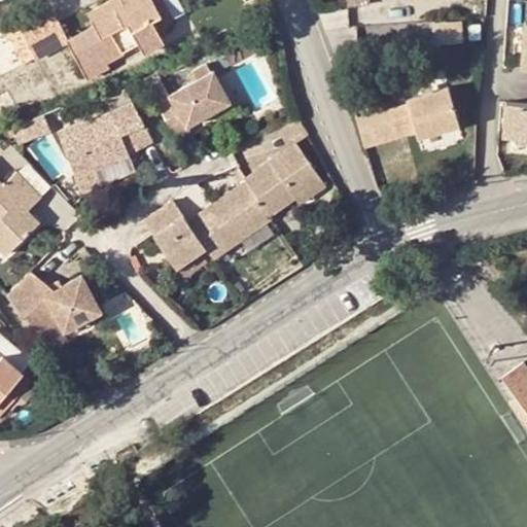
[(107,0),(89,10),(96,23),(71,36),(56,9),(10,34),(26,62),(36,56),(38,59),(68,42),(88,76),(110,64),(109,60),(139,43),(144,50),(165,40),(156,27),(174,16),(165,0),(107,0)]
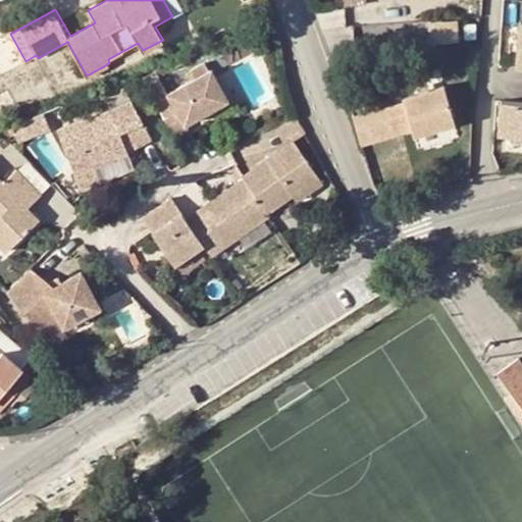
[(463,36),(461,20),(433,22),(434,39),(463,36)]
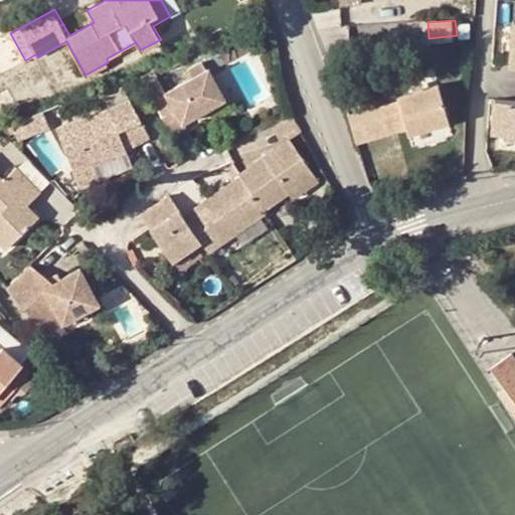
[(514,20),(509,66),(514,66),(514,101),(494,99),(492,133),(514,135),(514,20)]
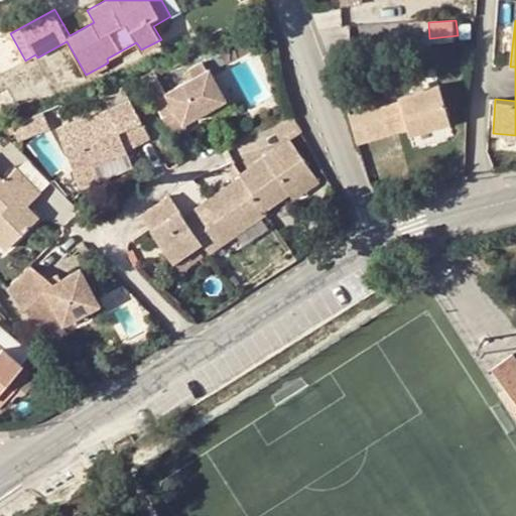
[(166,91),(153,98),(171,132),(188,123),(185,118),(227,95),(211,66),(166,91)]
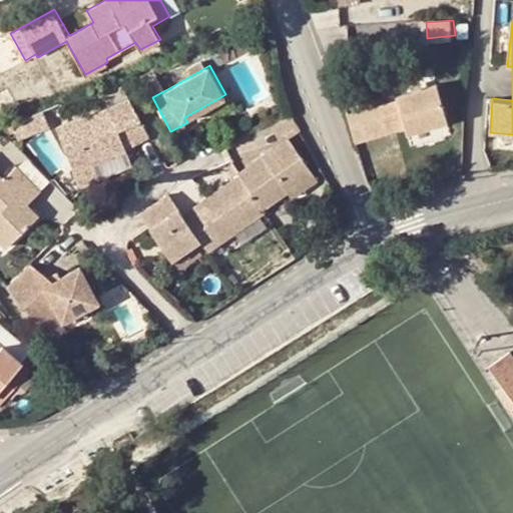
[(165,90),(154,71),(141,77),(152,97),(165,90)]
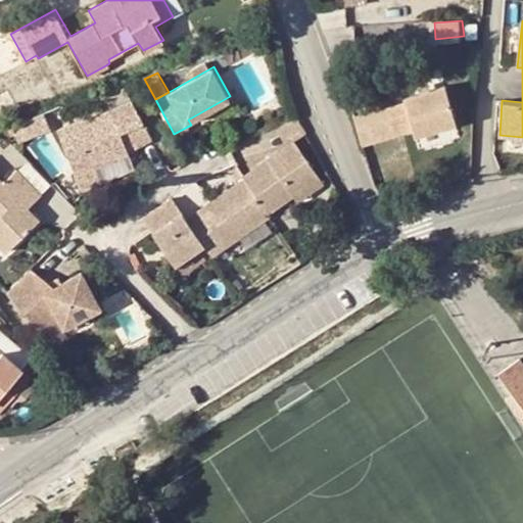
[(51,74),(30,82),(37,99),(58,91),(51,74)]
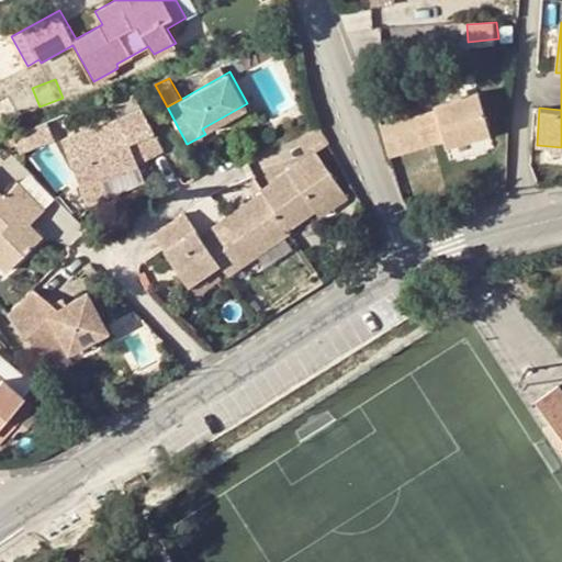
[(415,115),(416,120),(380,130),(388,152),(423,142),(424,145),(444,139),(447,146),(491,133),(478,92),(435,104),(436,110),(415,115)]
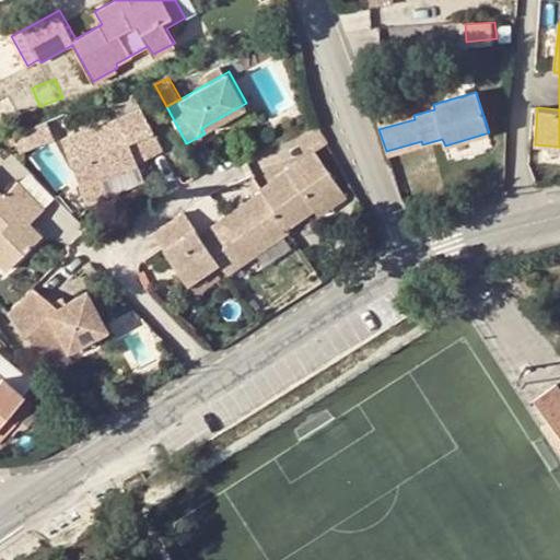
[(3,100),(0,100),(0,126),(12,121),(3,100)]
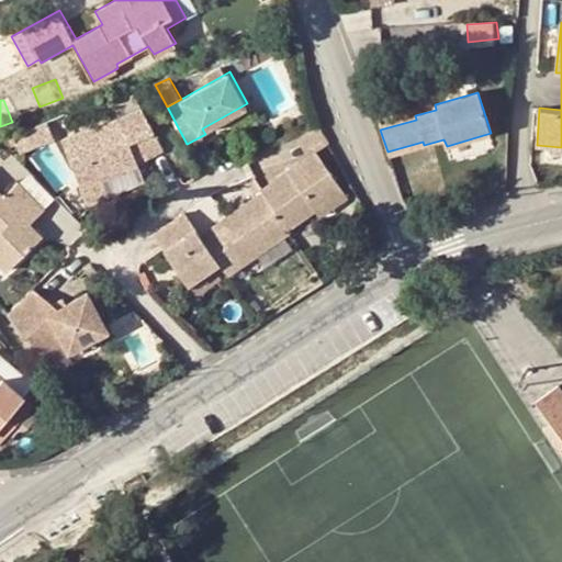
[(128,138),(136,135),(145,149),(148,156),(164,148),(142,107),(64,138),(81,186),(139,164),(136,154),(128,138)]
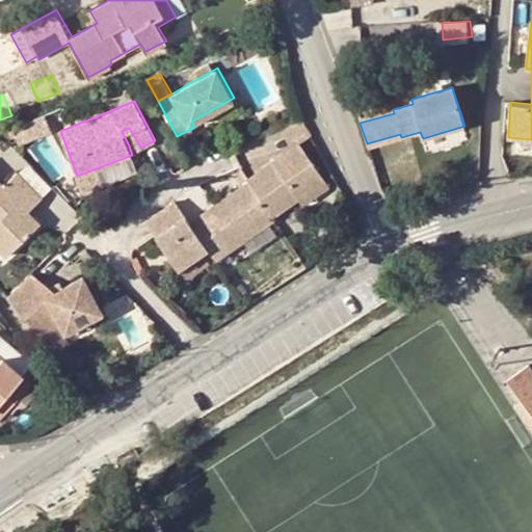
[(282,128),(293,151),(298,149),(314,138),(301,120),(282,128)]
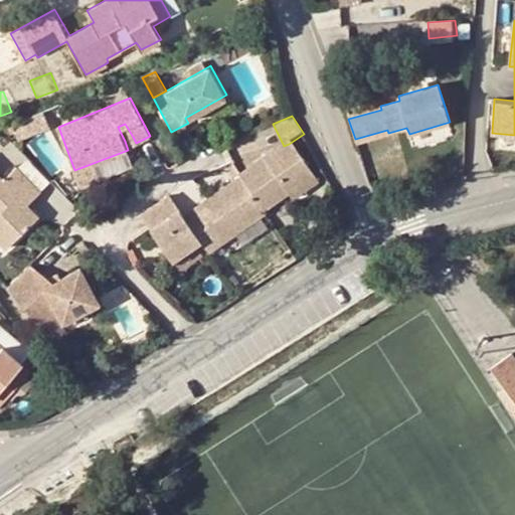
[(118,127),(125,141),(133,137),(125,124),(118,127)]
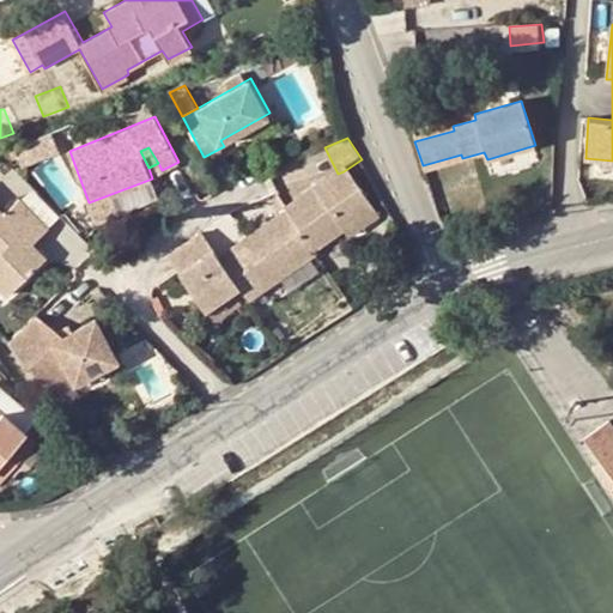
[(461,155),(423,165),(424,170),(462,158),(461,155)]
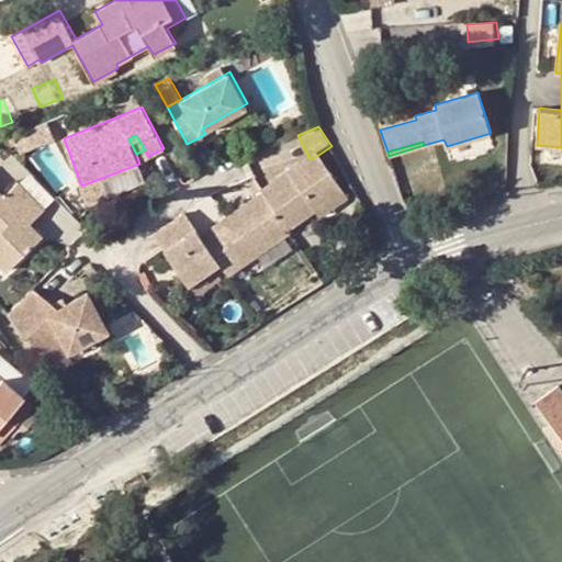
[(310,159),(259,193),(261,197),(287,233),(314,214),(341,194),(315,157),(310,159)]
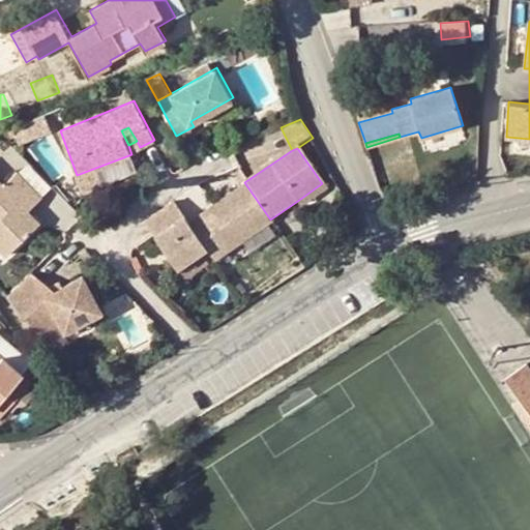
[(0,209),(4,213),(0,217),(0,245),(9,255),(42,222),(30,207),(42,196),(17,171),(4,184),(0,179),(0,209)]
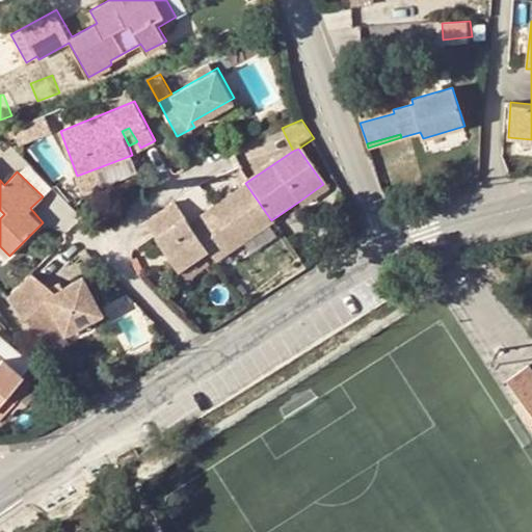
[(301,208),(327,190),(323,184),(297,203),(301,208)]
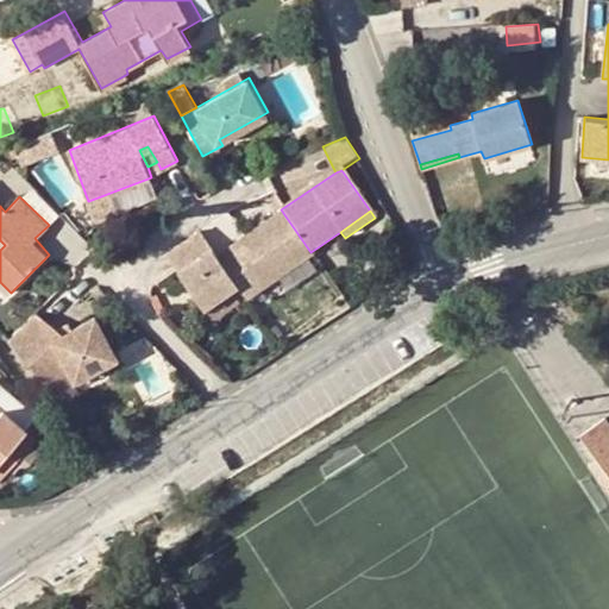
[(283,213),(218,258),(237,287),(246,301),(313,255),(311,252),(283,213)]
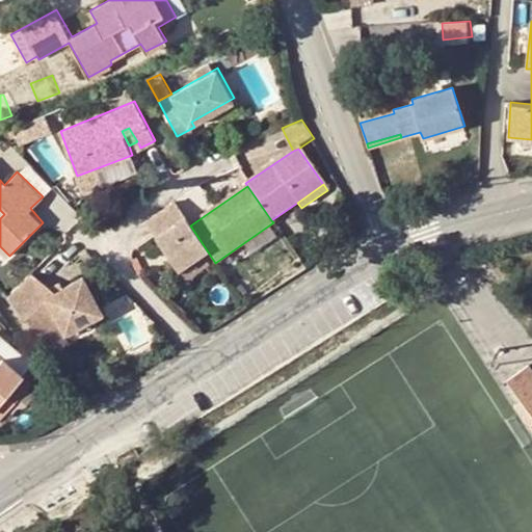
[(177,271),(207,250),(190,225),(175,203),(144,225),(177,271)]
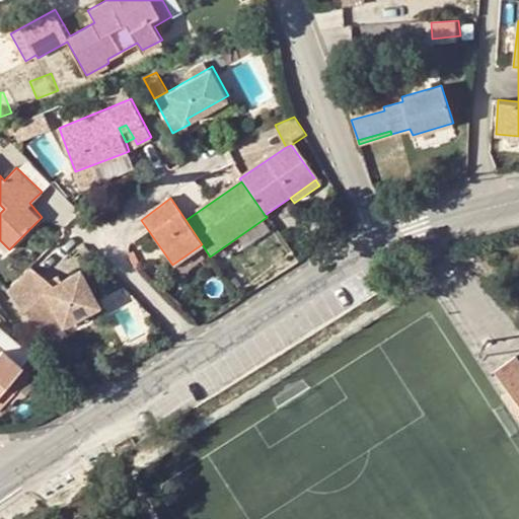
[(31,264),(7,286),(39,327),(54,316),(60,325),(95,306),(75,272),(52,284),(31,264)]
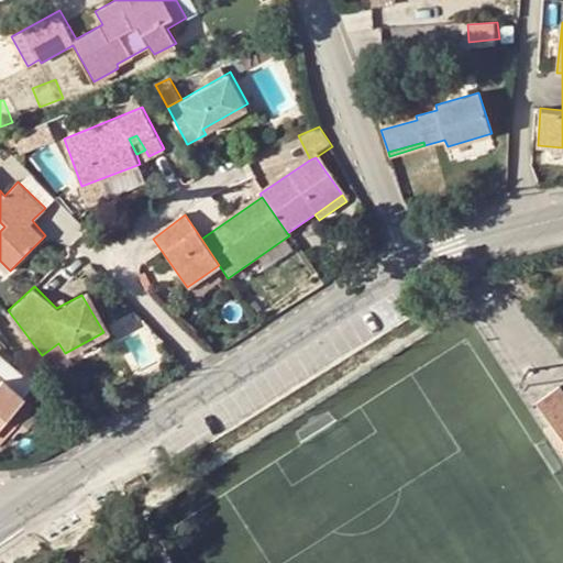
[(459,286),(449,294),(453,301),(455,305),(466,297),(465,295),(459,286)]
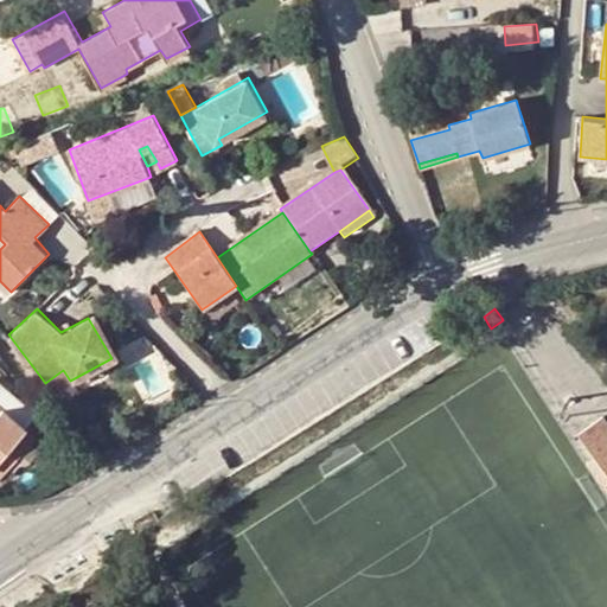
[(0,477),(0,478),(36,436),(19,422),(30,408),(0,382),(0,477)]
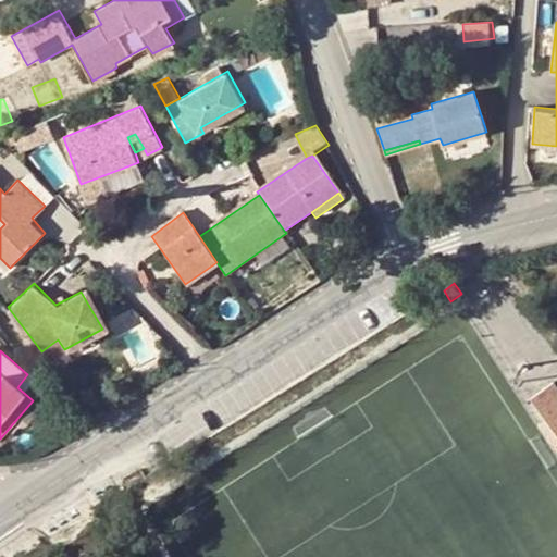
[(556,433),(556,392),(553,386),(533,403),(556,433)]
